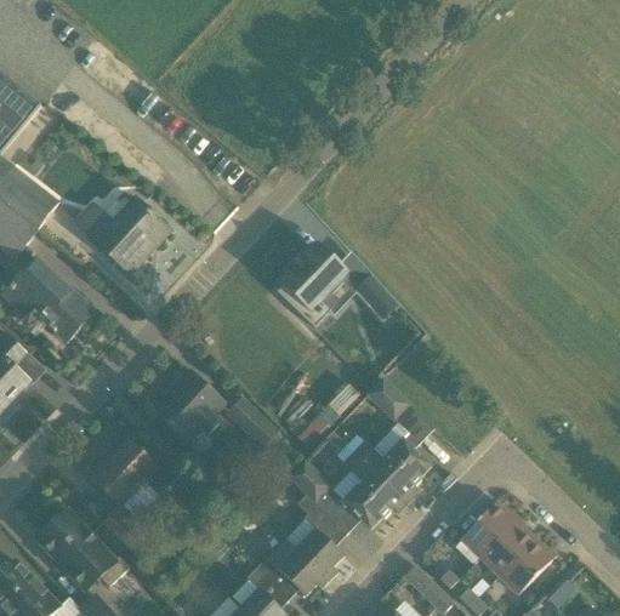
[(0,152),(40,102),(0,69),(0,152)]
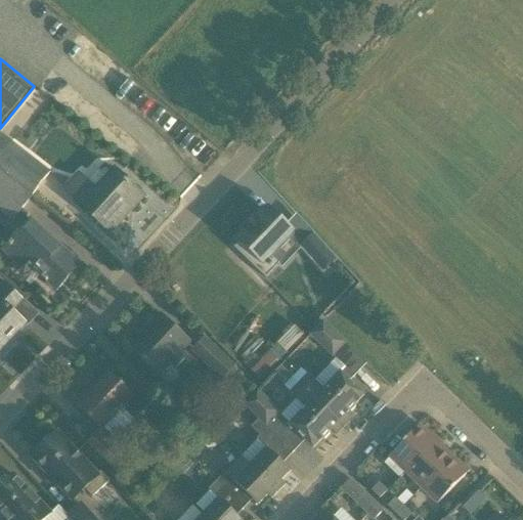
[(0,169),(30,193),(31,192),(49,169),(4,133),(0,130),(0,169)]
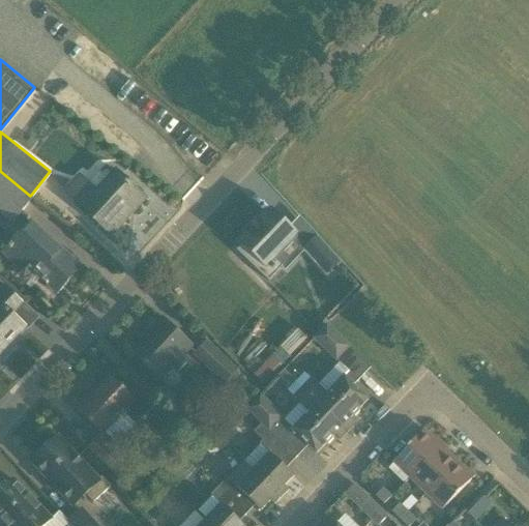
[(90,187),(93,184),(78,171),(62,187),(110,232),(127,212),(123,208),(139,192),(116,170),(95,193),(90,187)]
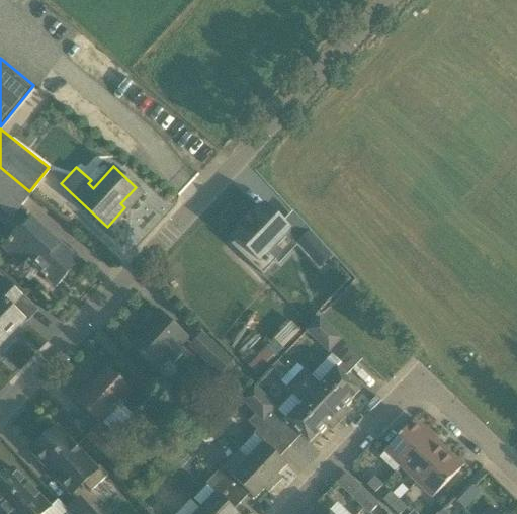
[(0,208),(11,218),(32,192),(30,190),(29,191),(0,167),(0,208)]
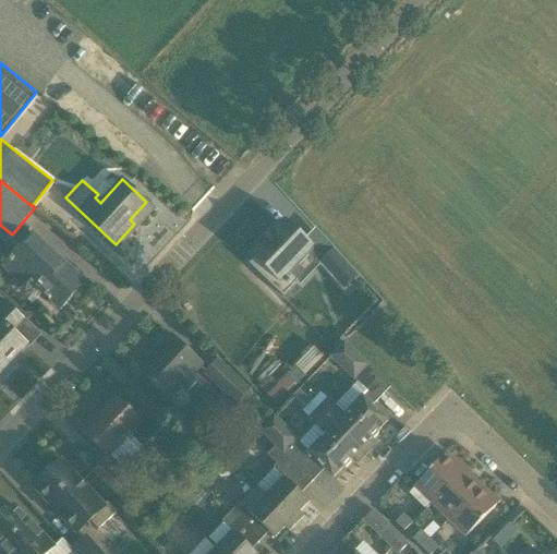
[(254,255),(249,262),(282,293),(297,278),(288,269),(312,243),(285,217),(252,252),(254,255)]
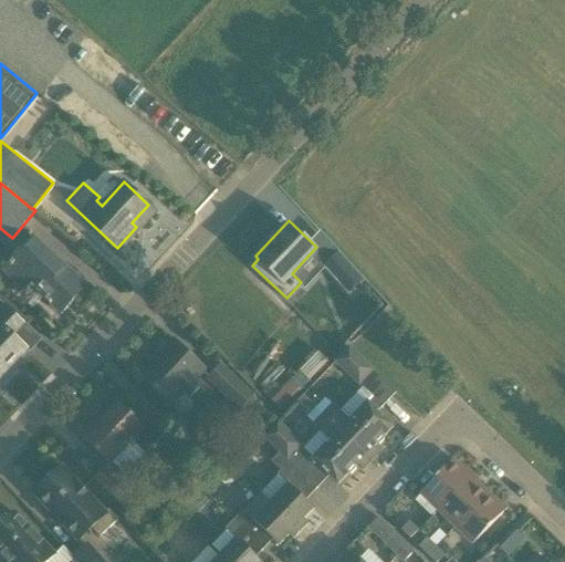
[(31,233),(0,266),(0,268),(17,283),(17,290),(23,297),(32,297),(38,290),(59,310),(74,293),(69,287),(77,277),(31,233)]
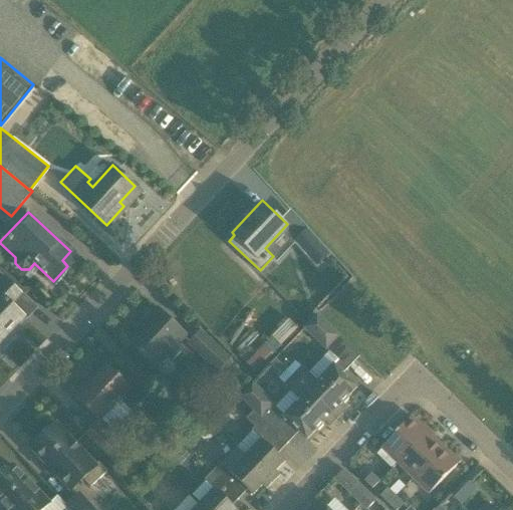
[(307,227),(294,239),(295,239),(316,262),(323,256),(329,250),(307,227)]
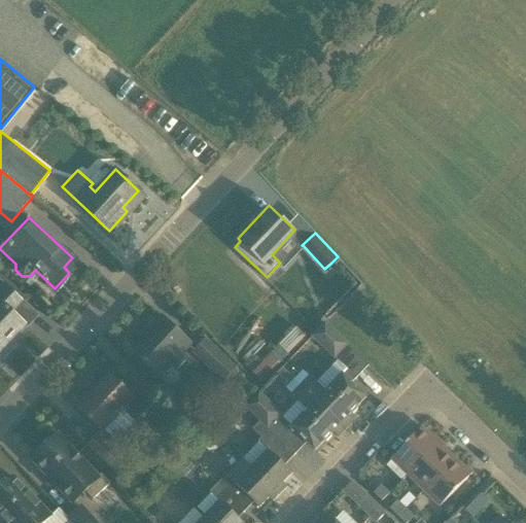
[(0,346),(24,321),(11,311),(23,300),(0,278),(0,346)]
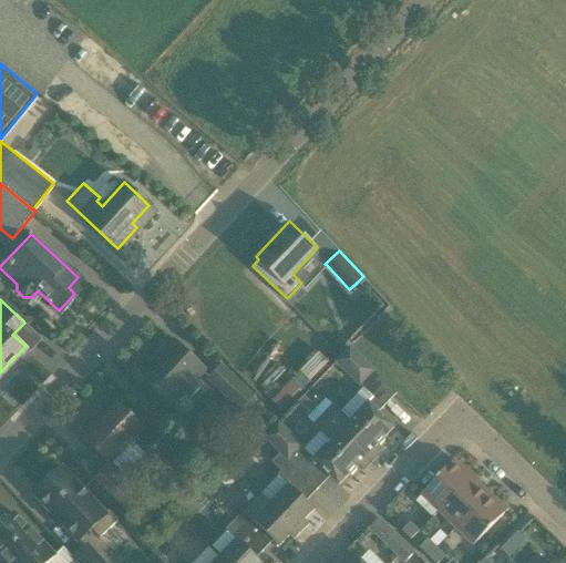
[(204,367),(174,338),(162,350),(165,355),(144,378),(171,402),(182,391),(187,397),(201,384),(195,377),(204,367)]
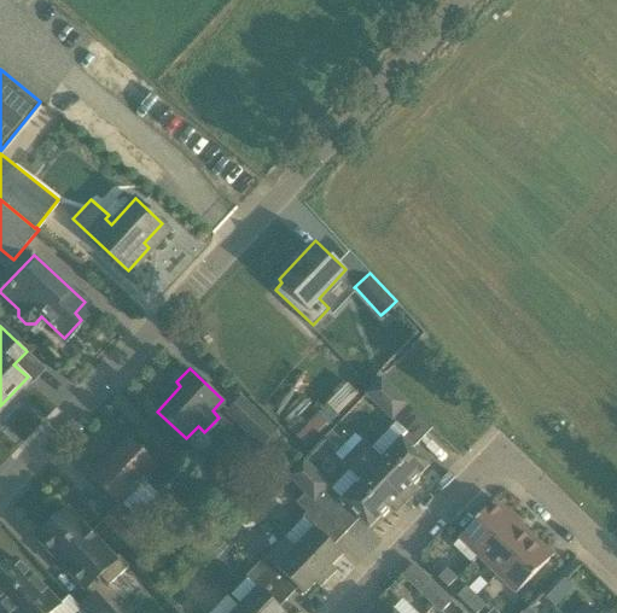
[(361,438),(351,449),(399,492),(428,462),(411,445),(431,425),(380,375),(365,391),(395,420),(370,445),(361,438)]
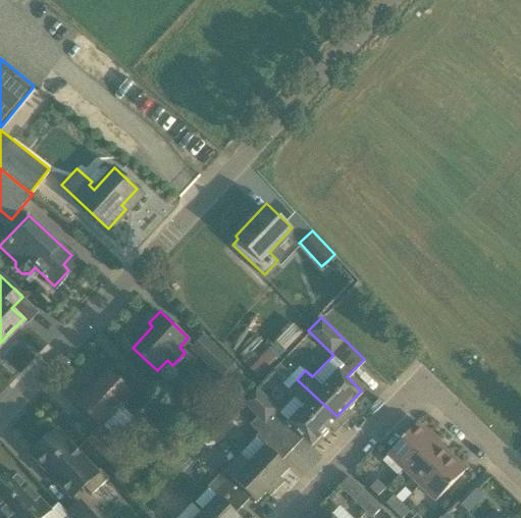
[(220,375),(232,362),(202,334),(191,347),(220,375)]
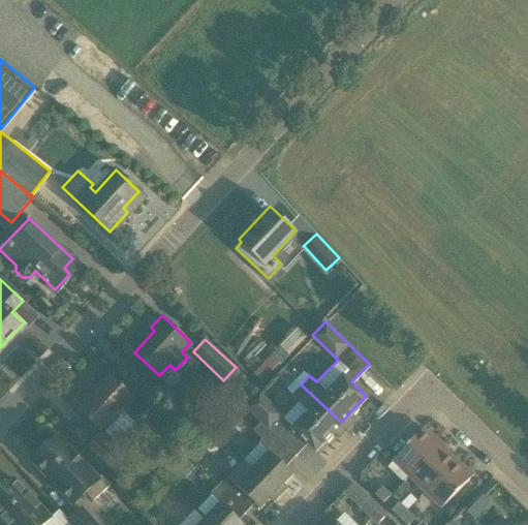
[(282,366),(277,371),(285,379),(282,382),(286,387),(294,378),(282,366)]
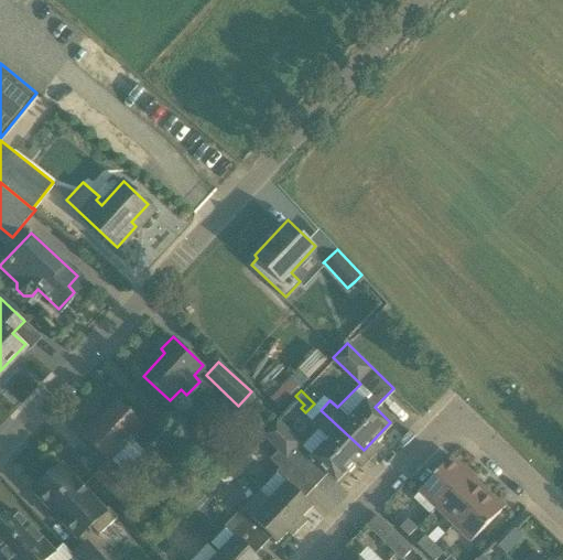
[(109,459),(110,458),(123,470),(143,449),(130,437),(142,423),(115,398),(82,433),(109,459)]
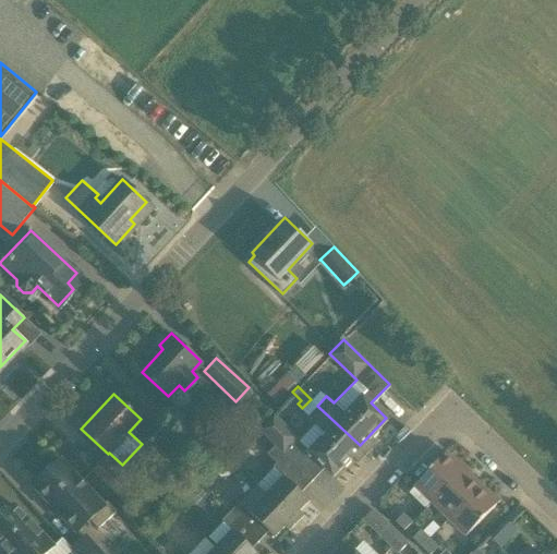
[(331,474),(360,445),(317,406),(309,414),(325,431),(306,449),(331,474)]
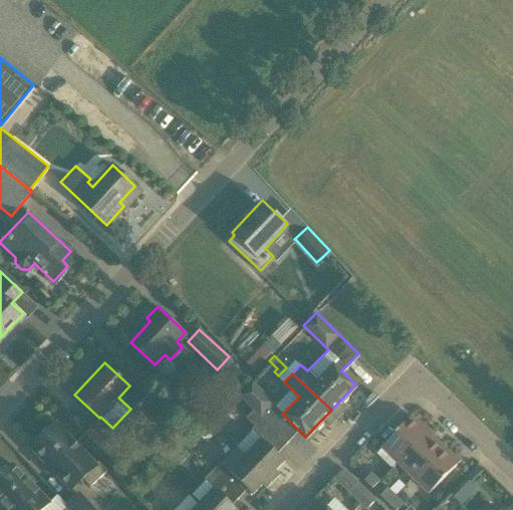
[(238,394),(253,408),(260,415),(273,401),(251,380),(238,394)]
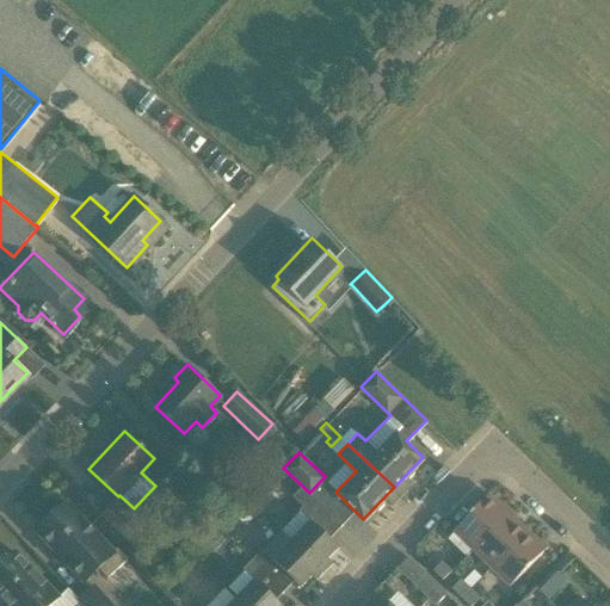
[(309,493),(301,484),(291,494),(302,505),(297,508),(306,515),(319,501),(309,493)]
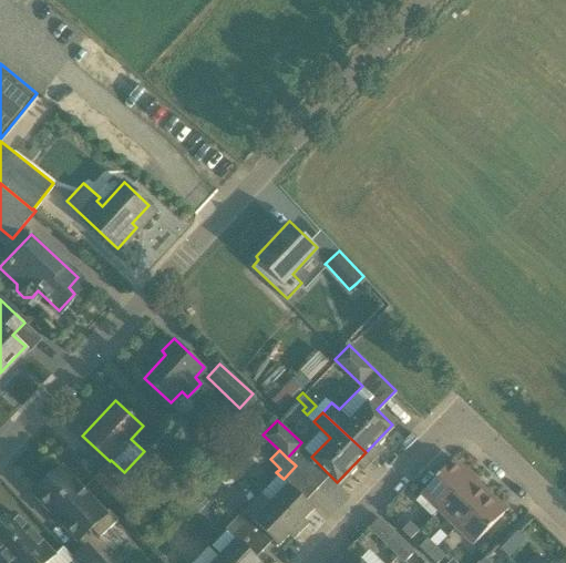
[(438,508),(469,477),(463,471),(465,469),(452,457),(420,491),(438,508)]
